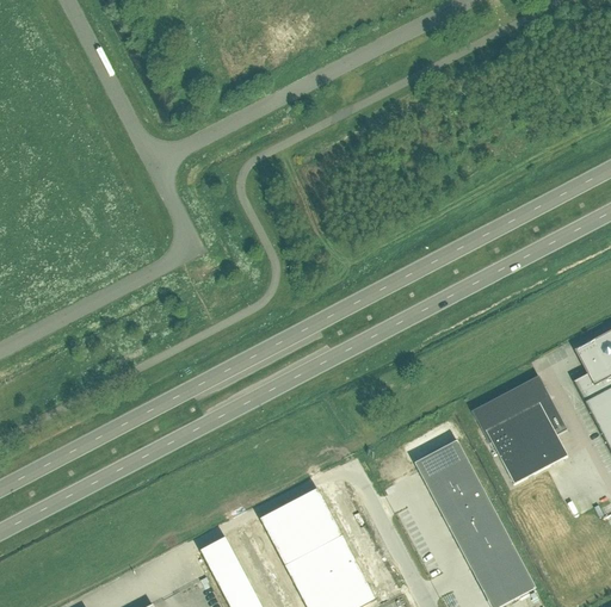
[(610,450),(610,335),(581,351),(585,358),(584,359),(587,365),(588,365),(592,370),(574,379),(610,450)]
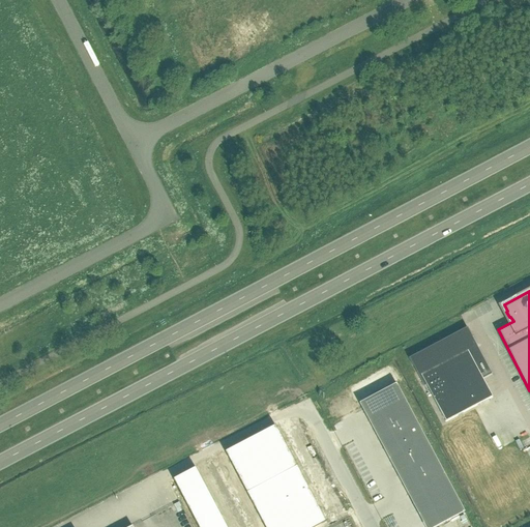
[(467,325),(409,355),(424,384),(427,383),(446,419),(493,394),(482,377),(492,372),(467,325)]
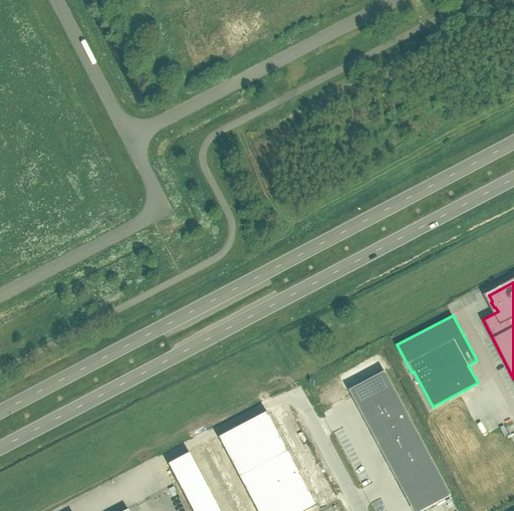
[(348,389),(396,478),(432,459),(384,369),(348,389)]
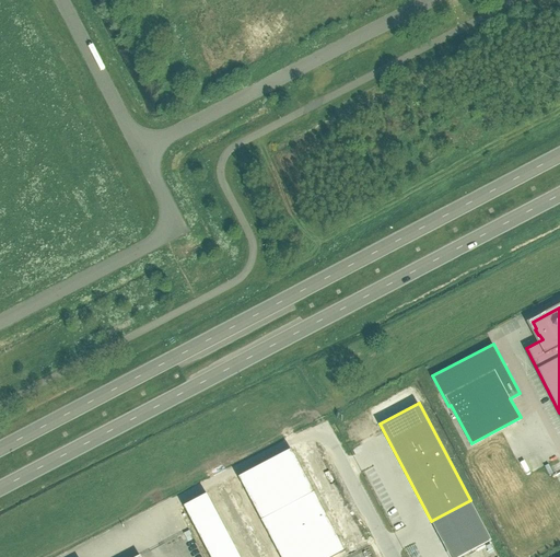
[(291,447),(265,461),(272,476),(299,462),(291,447)]
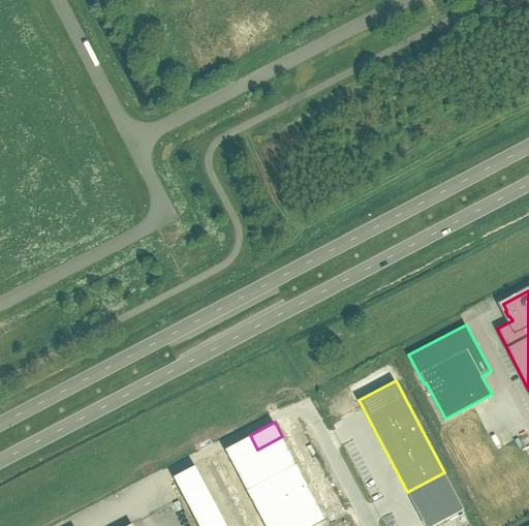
[(250,435),(225,449),(232,462),(257,450),(250,435)]
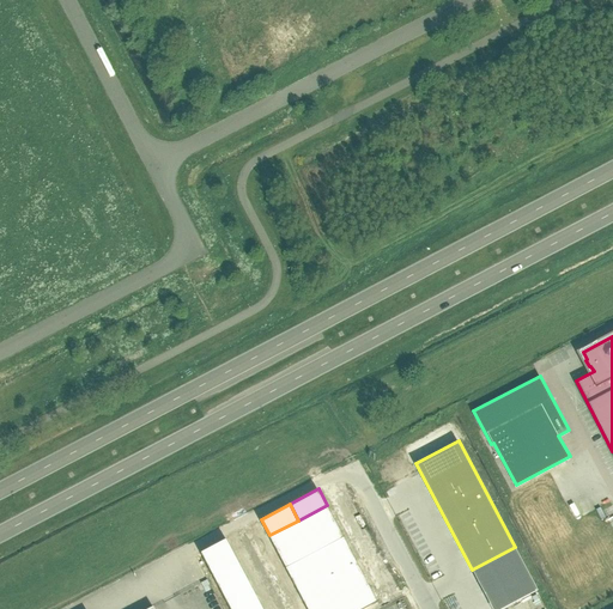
[(327,505),(298,521),(307,536),(335,521),(327,505)]
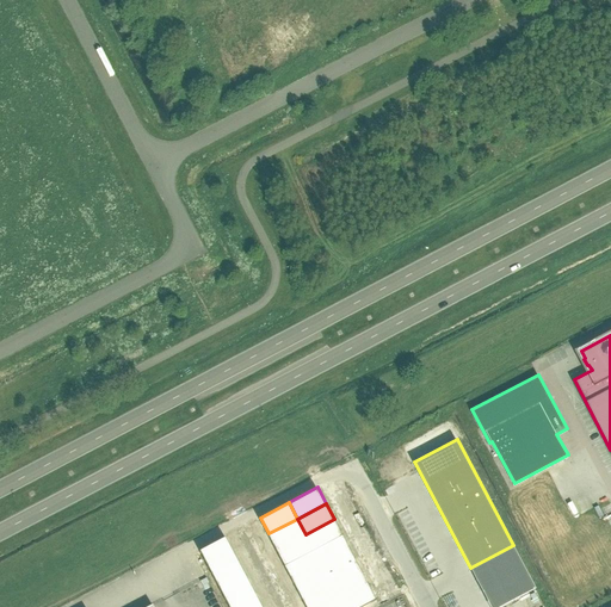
[(297,519),(269,533),(277,550),(306,534),(297,519)]
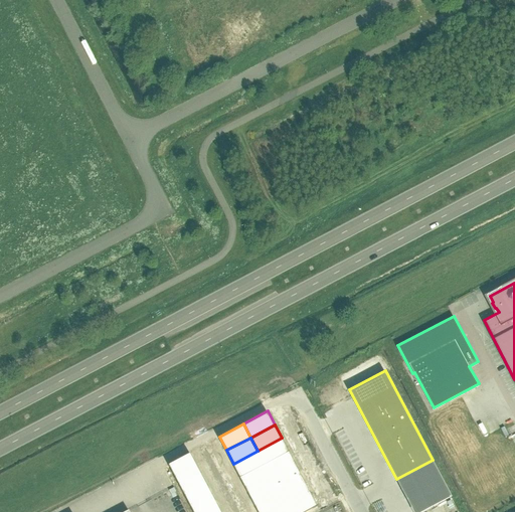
[(282,438),(258,451),(265,464),(289,451),(282,438)]
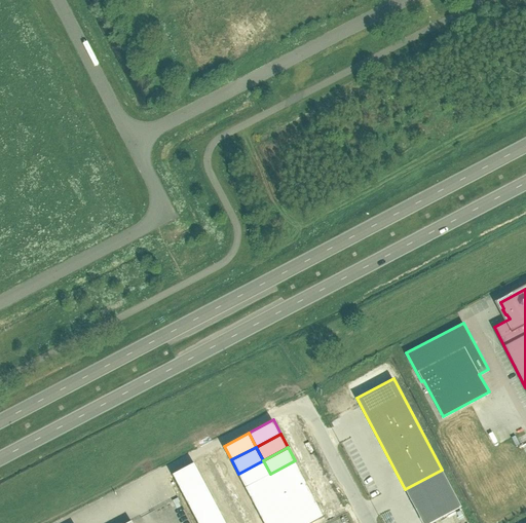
[(263,460),(238,474),(246,487),(270,474),(263,460)]
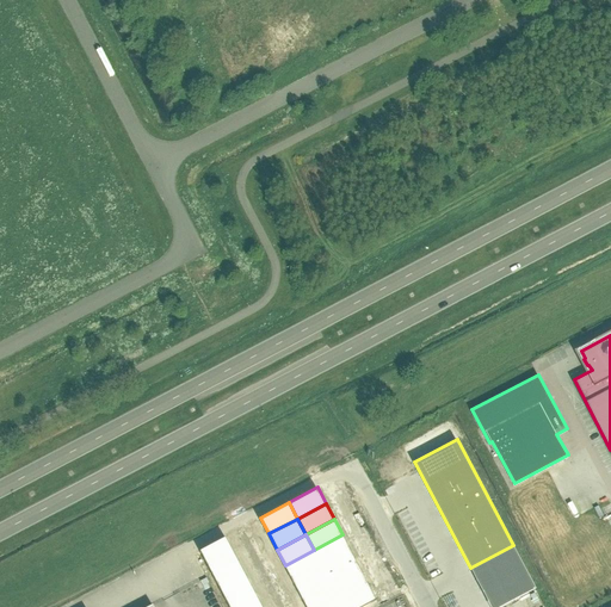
[(343,534),(314,550),(322,565),(351,551),(343,534)]
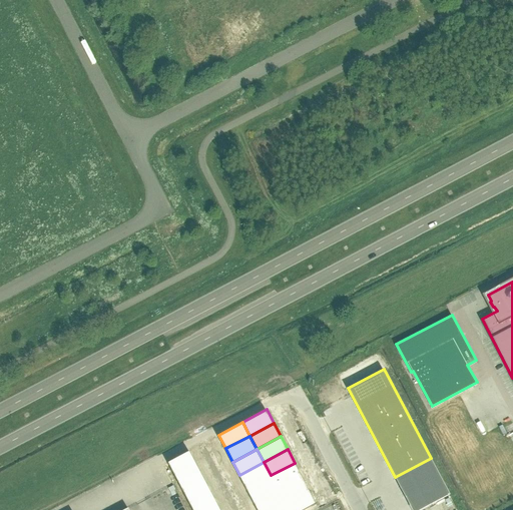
[(189,450),(168,461),(175,475),(196,464),(189,450)]
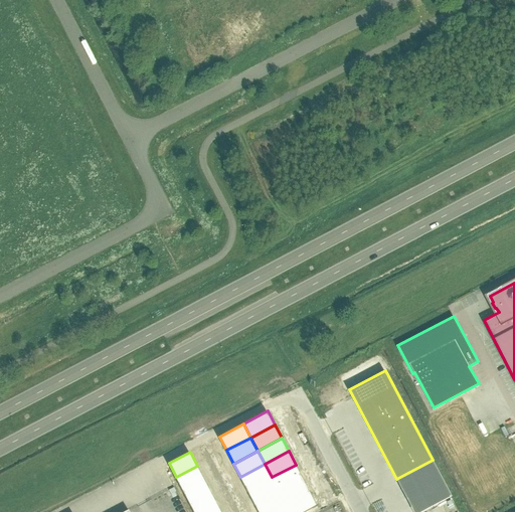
[(265,464),(240,477),(247,490),(272,477),(265,464)]
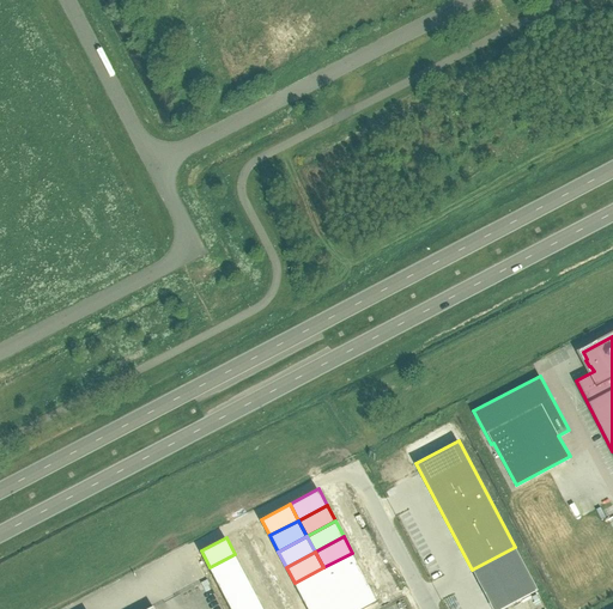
[(352,553),(323,567),(332,584),(360,568),(352,553)]
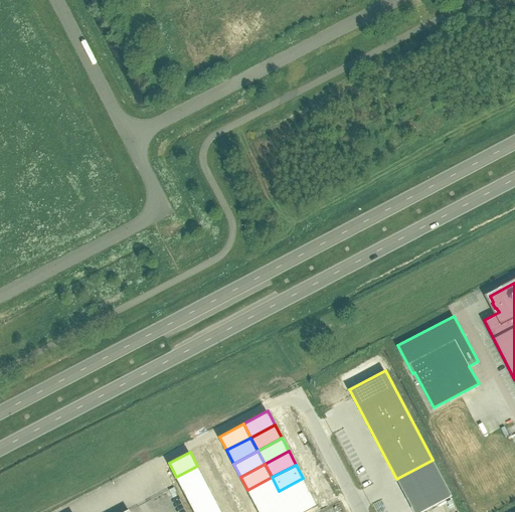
[(197,466),(176,477),(183,490),(204,479),(197,466)]
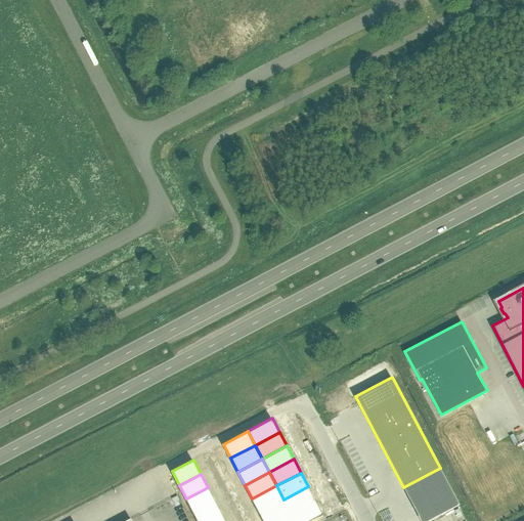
[(276,485),(252,498),(259,512),(284,500),(276,485)]
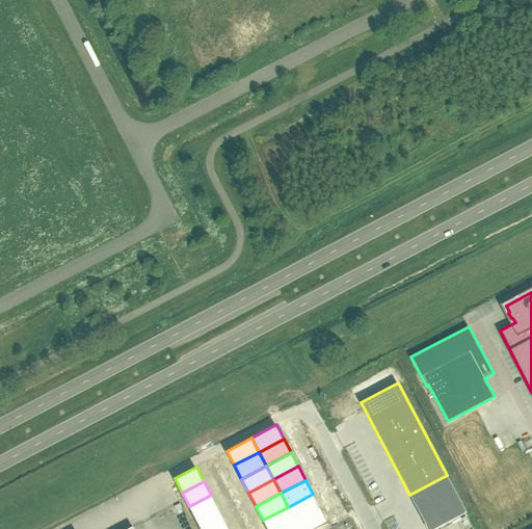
[(313,494),(288,507),(295,521),(320,507),(313,494)]
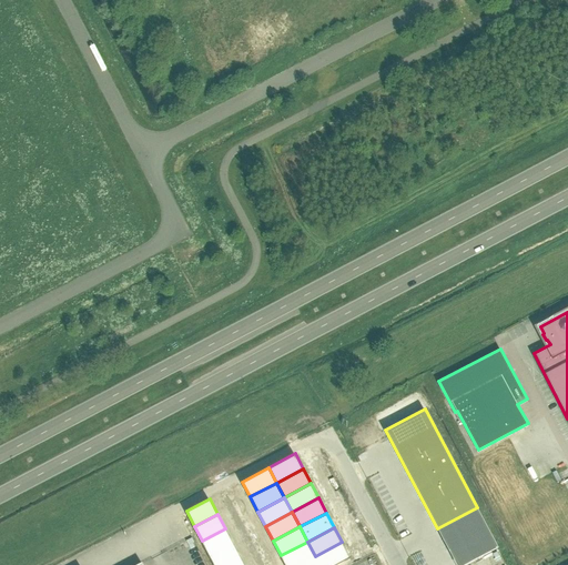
[(225,528),(202,541),(210,555),(233,543),(225,528)]
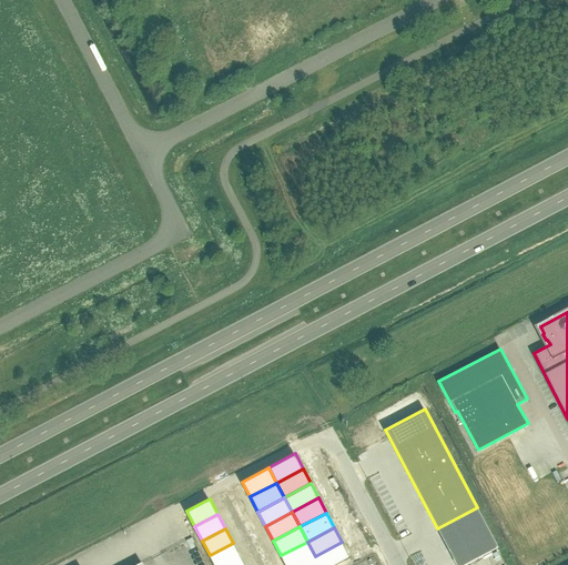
[(307,542),(281,555),(285,564),(297,564),(315,556),(307,542)]
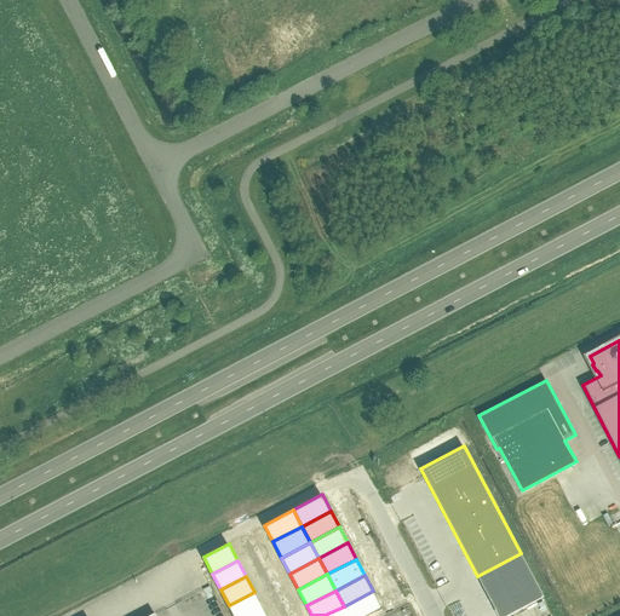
[(373,591),(344,606),(349,615),(365,615),(382,608),(373,591)]
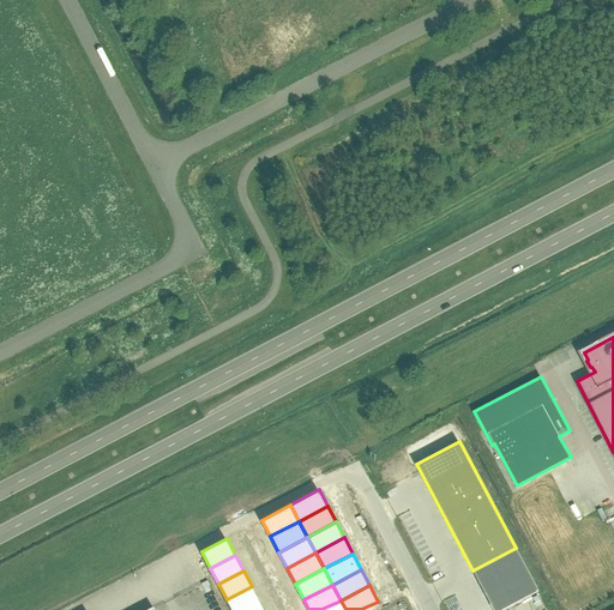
[(252,586),(227,599),(232,609),(245,609),(260,602),(252,586)]
